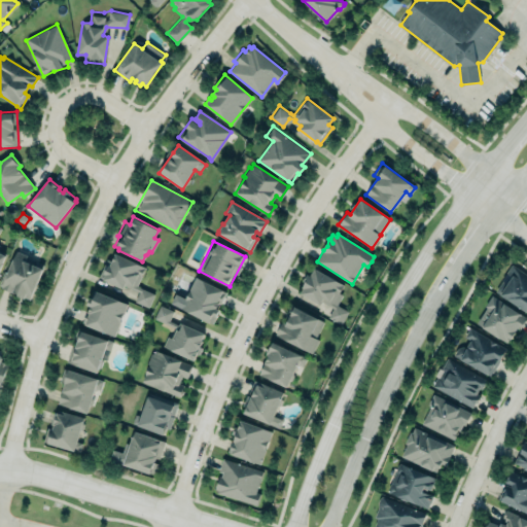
[(16,251),(8,273),(5,272),(0,282),(0,285),(2,286),(1,288),(19,294),(18,296),(25,300),(26,297),(31,300),(42,270),(22,261),(25,254),(16,251)]
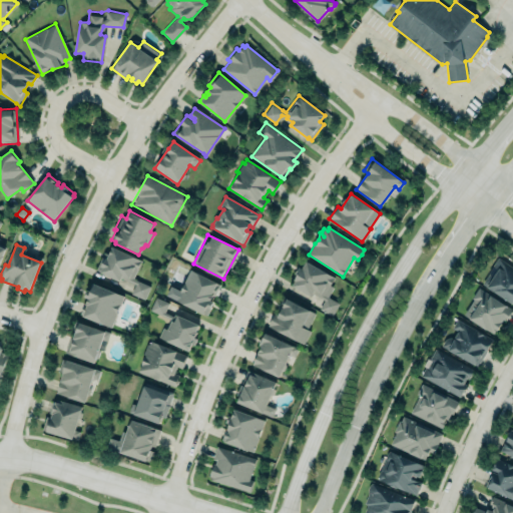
[(104,252),(96,271),(119,282),(120,278),(135,285),(130,294),(143,300),(149,287),(132,279),(141,261),(112,247),(108,254),(104,252)]
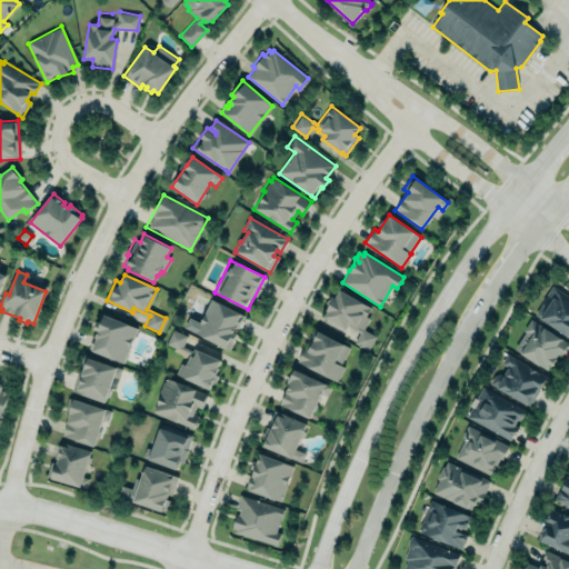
[(535,316),(568,337),(568,297),(552,287),(535,316)]
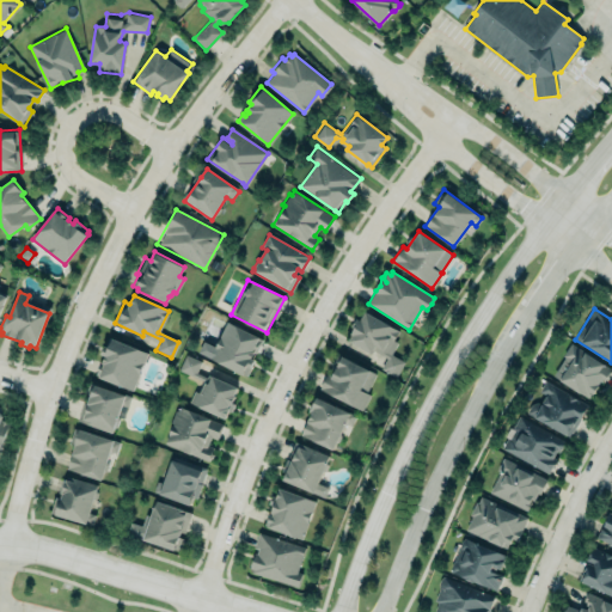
[(401,329),(361,312),(349,342),(386,357),(380,369),(397,377),(404,361),(390,355),(401,329)]
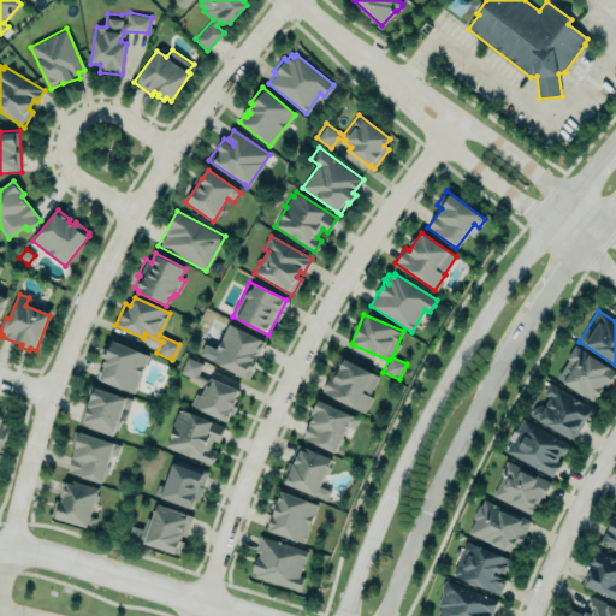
[(249,379),(258,363),(253,361),(262,342),(229,325),(211,360),(249,379)]
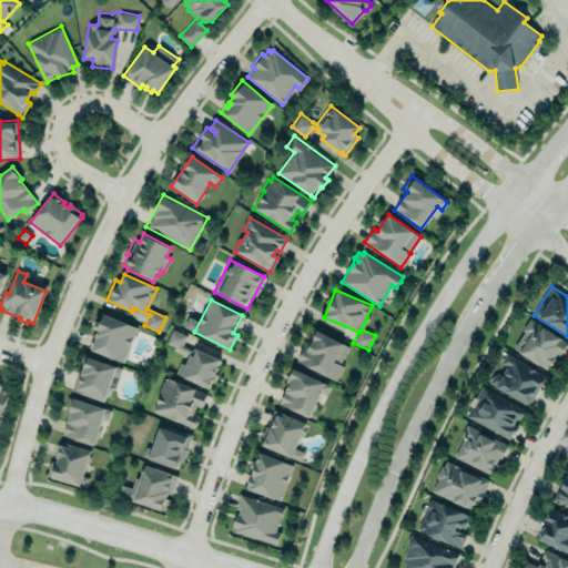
[(123,363),(138,327),(101,313),(98,321),(93,330),(98,331),(97,335),(94,334),(89,347),(91,348),(90,348),(93,350),(93,351),(123,363)]
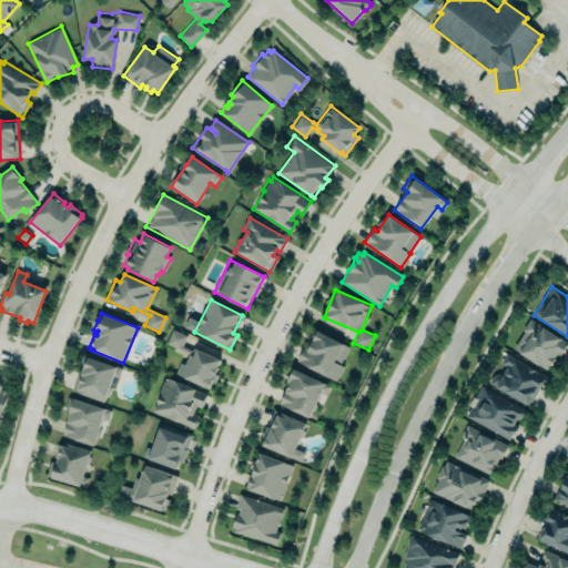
[(567,343),(530,318),(521,330),(524,332),(513,348),(546,371),(549,365),(550,366),(556,358),(554,357),(557,353),(559,354),(567,343)]
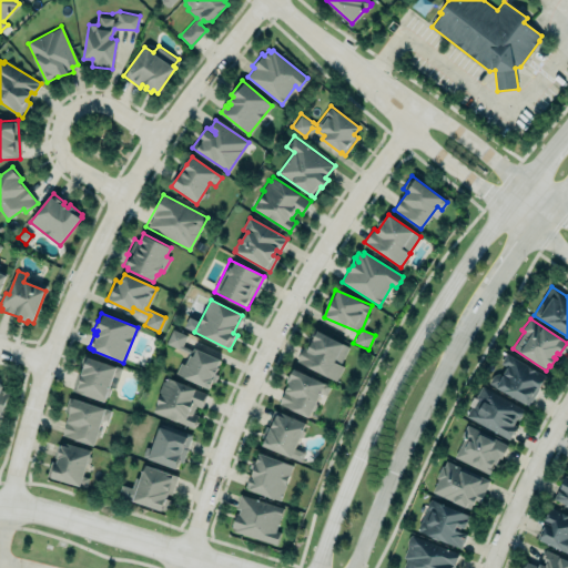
[(186,336),(172,330),(165,343),(181,350),(186,336)]
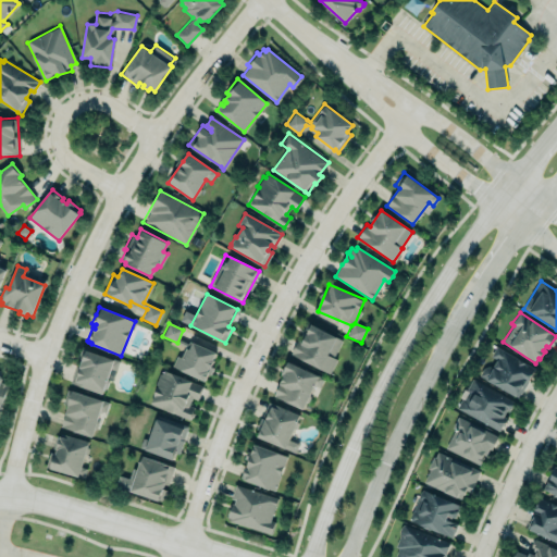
[(308,323),(342,341),(333,357),(336,359),(330,373),(291,354),(297,339),(302,343),(305,337),(301,335),(308,323)]
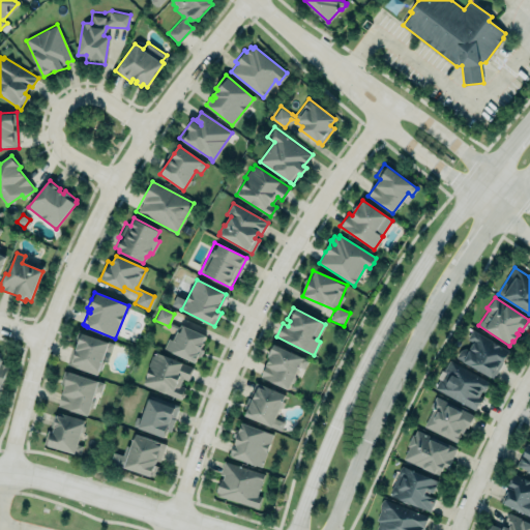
[(180,324),(206,335),(201,348),(203,350),(200,357),(198,356),(195,362),(164,349),(168,339),(173,341),(180,324)]
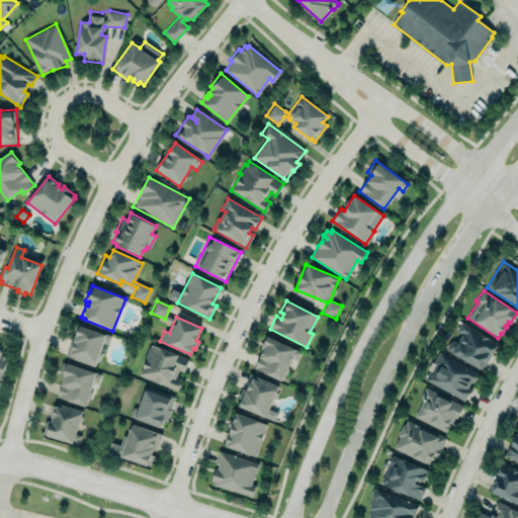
[(76,325),(110,337),(105,354),(100,352),(95,366),(66,356),(71,339),(76,340),(78,337),(73,335),(76,325)]
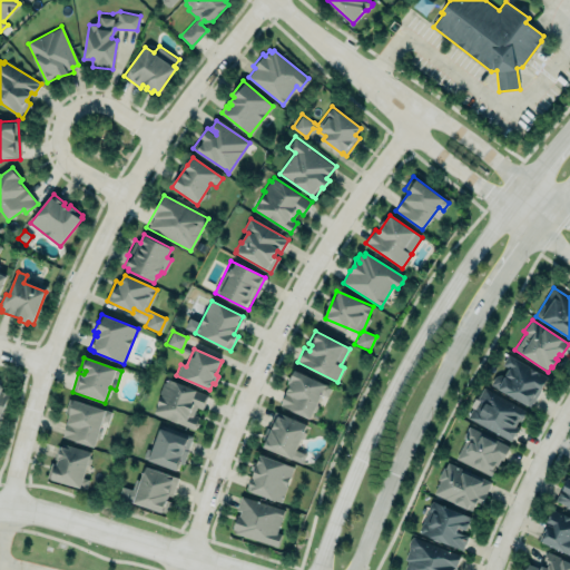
[(490,386),(532,406),(547,375),(509,357),(500,375),(495,373),(490,386)]
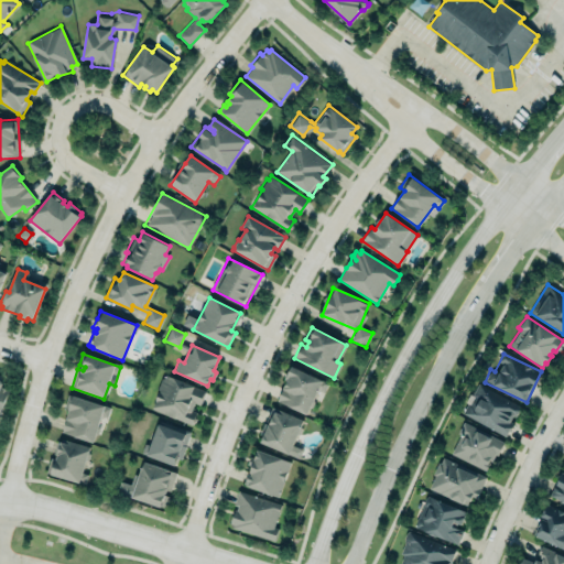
[(291,365),(328,382),(323,392),(317,389),(305,413),(278,400),(286,381),(283,380),(291,365)]
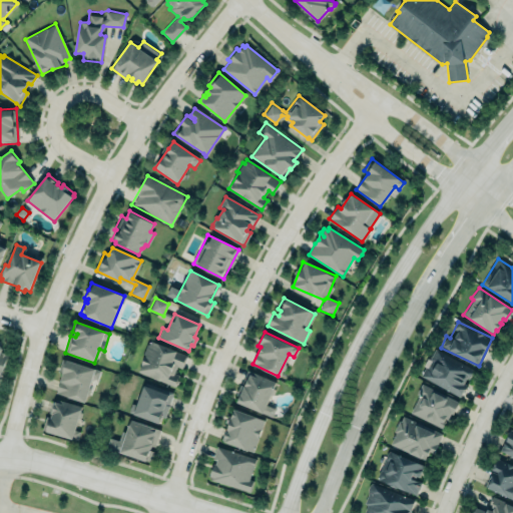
[(187,355),(149,341),(137,372),(173,386),(179,368),(181,369),(187,355)]
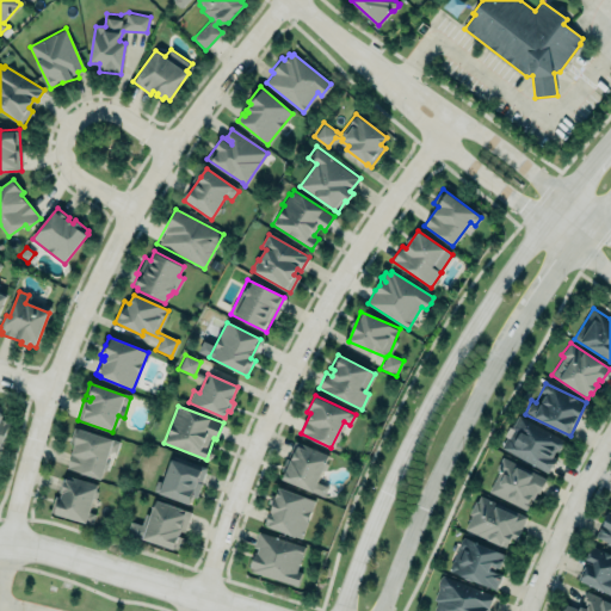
[(0,448),(11,423),(0,418),(0,417),(0,415),(0,448)]
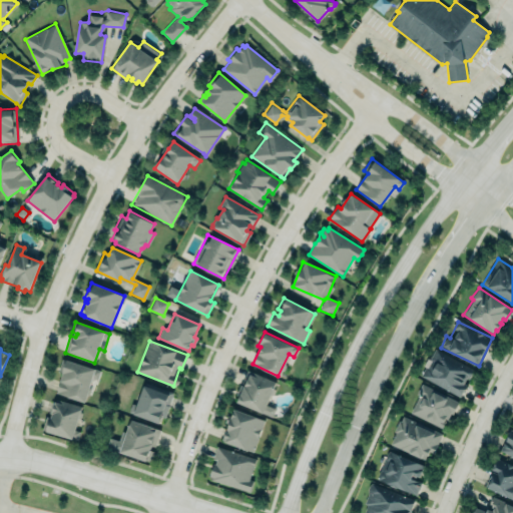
[(435,349),(474,370),(469,379),(466,378),(464,384),(467,386),(460,397),(420,376),(435,349)]
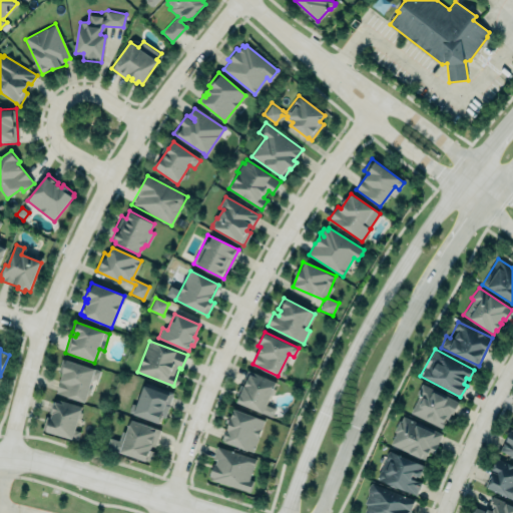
[(62,359),(58,372),(63,374),(56,393),(85,402),(92,378),(97,380),(100,371),(62,359)]
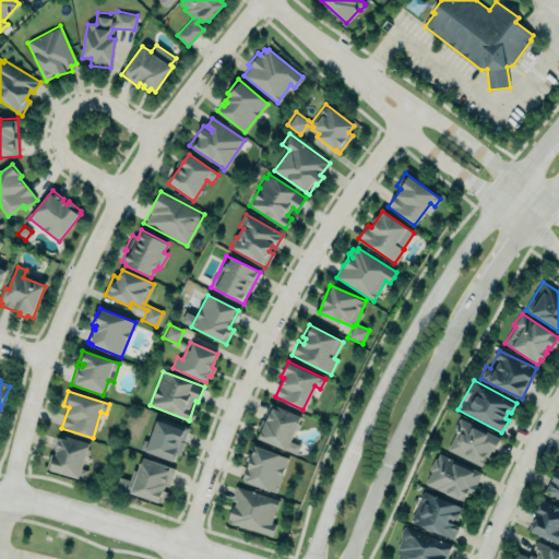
[(258,439),(261,432),(257,431),(270,404),(300,416),(286,451),(269,443),(258,439)]
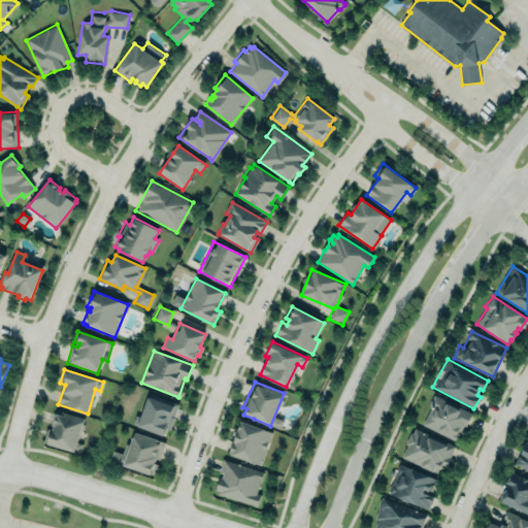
[(149,392),(179,403),(170,431),(166,429),(163,436),(137,427),(136,426),(131,424),(135,415),(140,417),(149,392)]
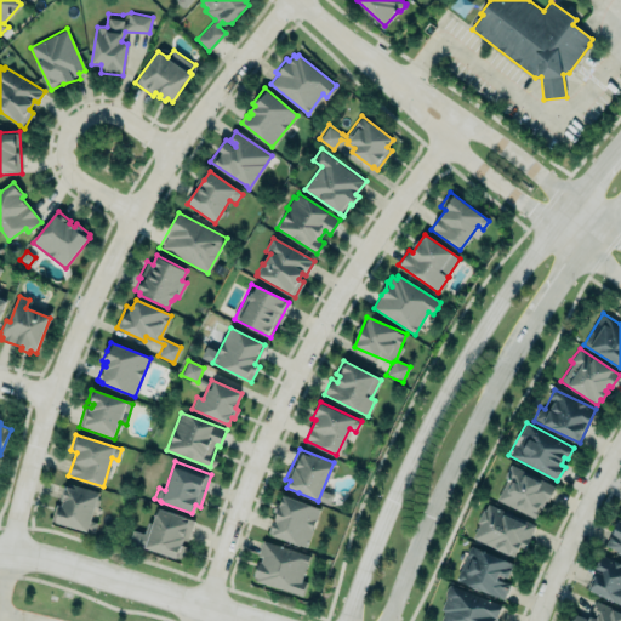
[(510,465),(556,486),(548,502),(546,501),(542,507),(540,507),(535,517),(497,500),(507,479),(503,478),(510,465)]
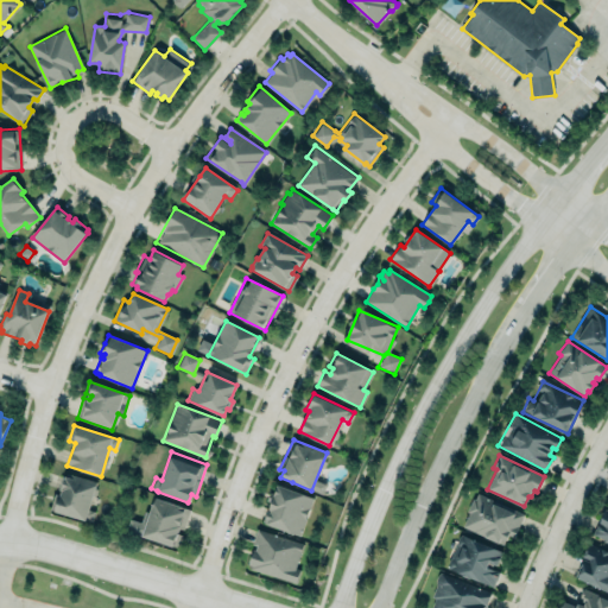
[(87,520),(96,482),(62,474),(57,495),(54,494),(50,511),(87,520)]
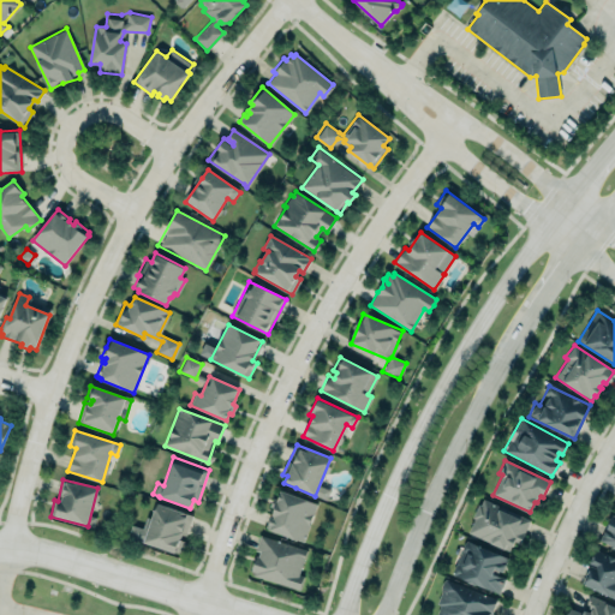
[(266,526),(274,509),(272,507),(274,499),(279,502),(282,491),(316,505),(302,542),(269,529),(266,526)]
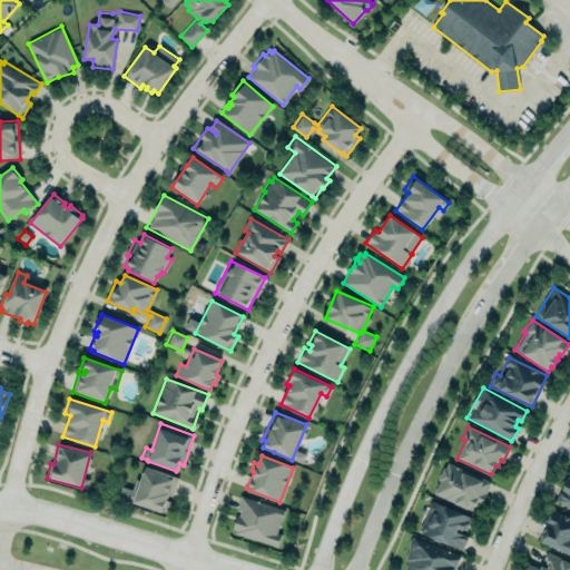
[(440,481),(432,497),(472,511),(473,507),(474,508),(478,502),(482,504),(491,482),(448,463),(445,469),(443,468),(438,480),(440,481)]
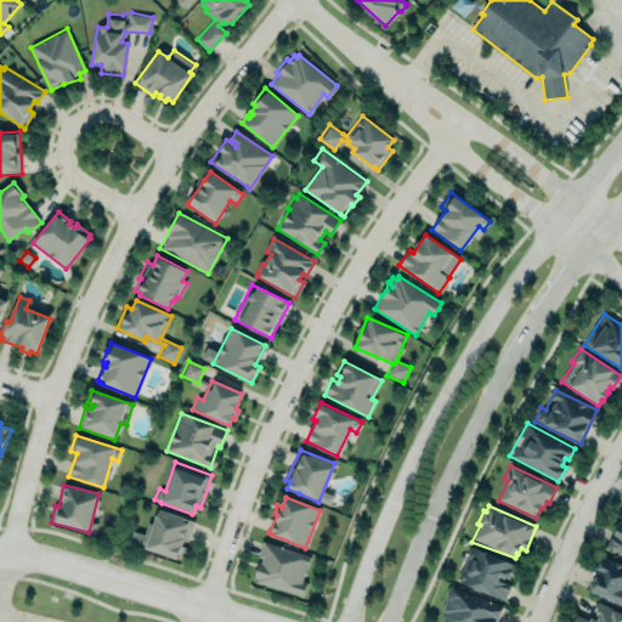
[(158,509),(193,521),(188,542),(184,541),(182,547),(186,548),(182,560),(177,559),(176,560),(129,543),(133,531),(143,535),(148,522),(152,524),(154,516),(157,515),(158,509)]
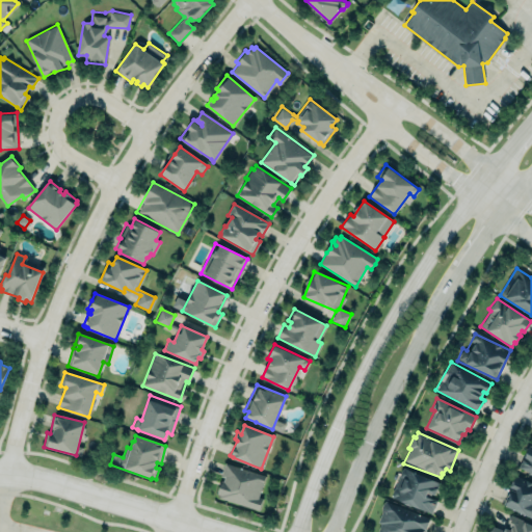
[(531,444),(531,474),(517,467),(529,445),(531,446),(531,444)]
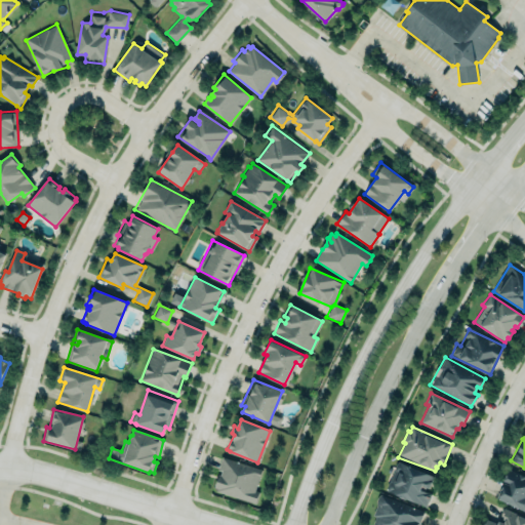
[(221,456),(263,469),(255,491),(259,492),(255,503),(213,491),(218,475),(220,476),(223,471),(217,470),(221,456)]
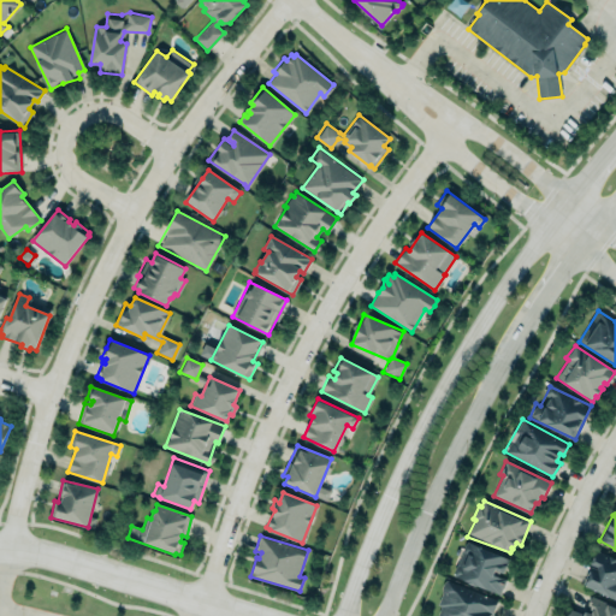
[(510,560),(467,542),(452,576),(499,596),(507,578),(503,576),(510,560)]
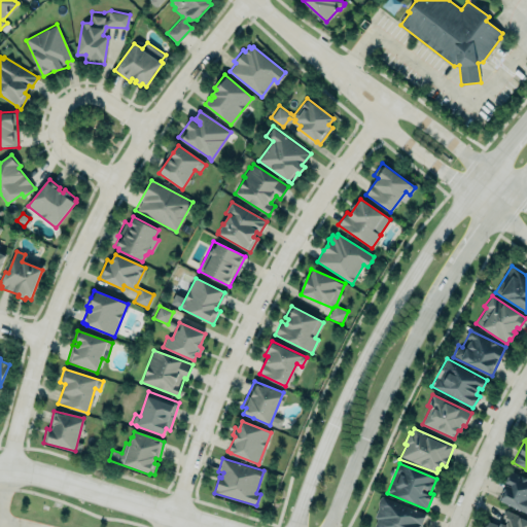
[(498,499),(501,501),(526,513),(526,477),(512,470),(505,482),(500,493),(498,499)]
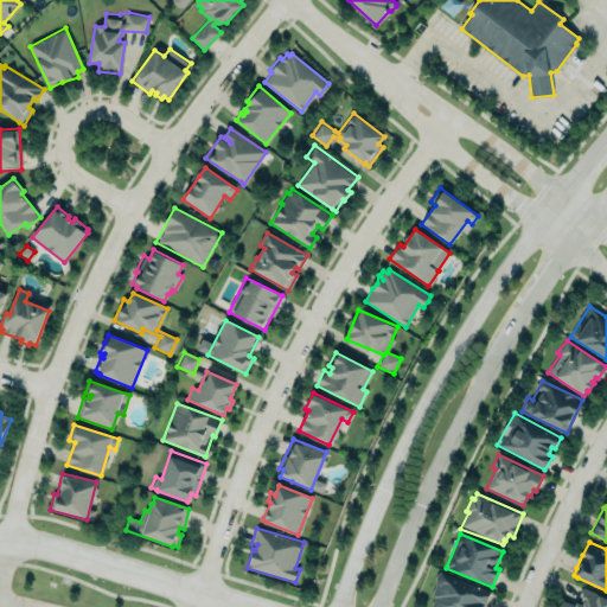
[(484,606),(490,589),(439,574),(427,606),(484,606)]
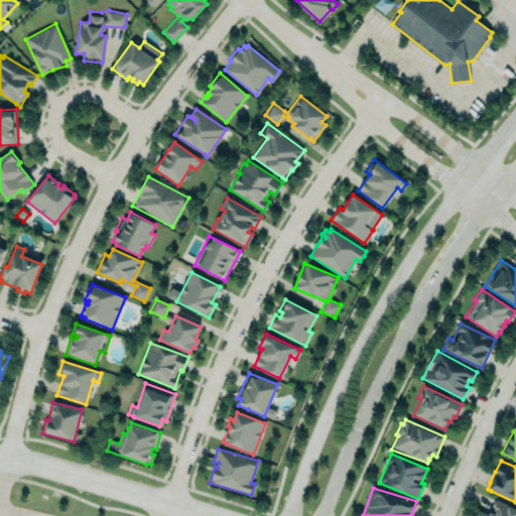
[(495,499),(515,507),(515,515),(475,515),(478,510),(489,515),(490,512),(493,513),(495,508),(492,506),(495,499)]
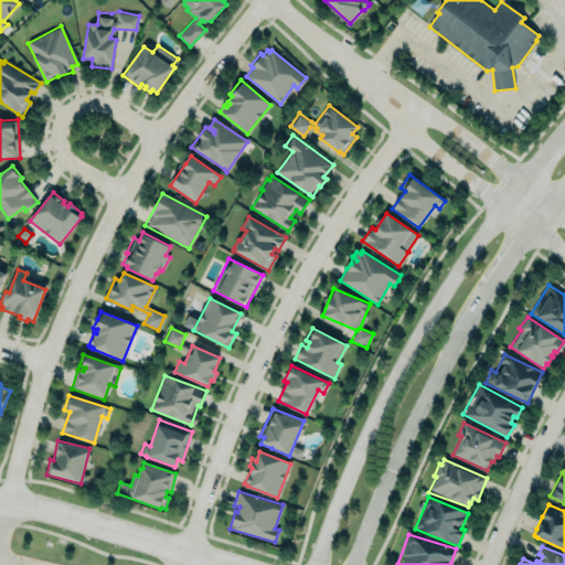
All buildings are outlined.
